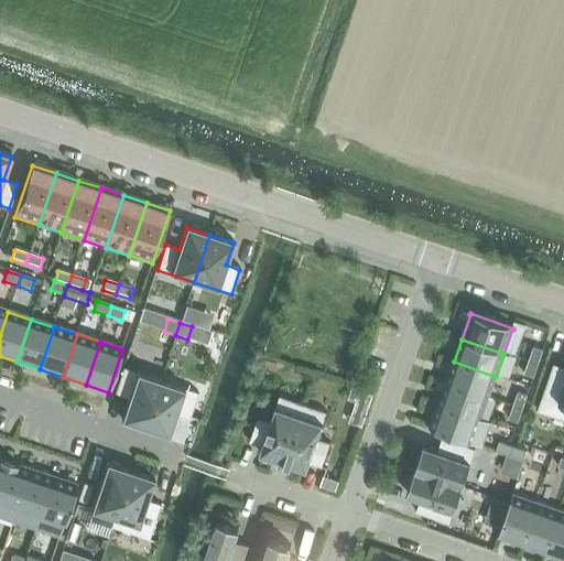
[(539,366),(543,353),(533,349),(529,363),(539,366)]
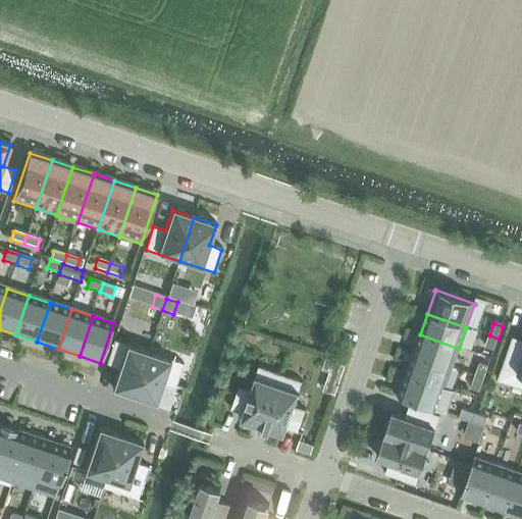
[(452,369),(459,349),(420,334),(413,356),(452,369)]
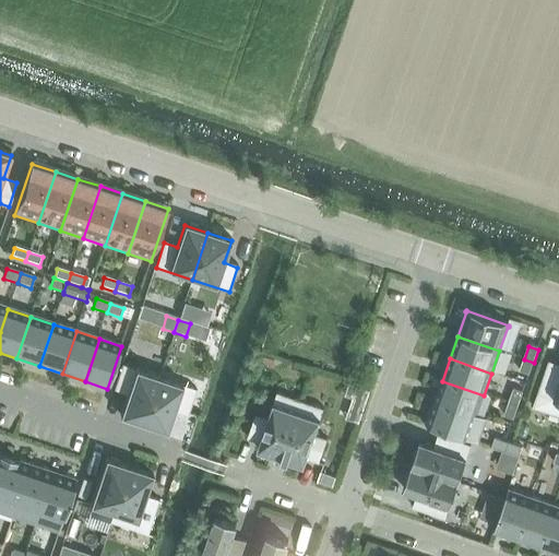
[(528,377),(534,363),(524,359),(520,374),(528,377)]
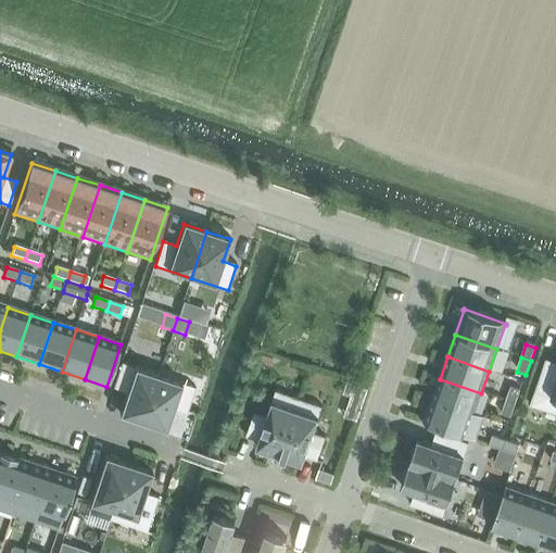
[(159,376),(122,364),(113,389),(127,393),(119,415),(143,424),(159,376)]
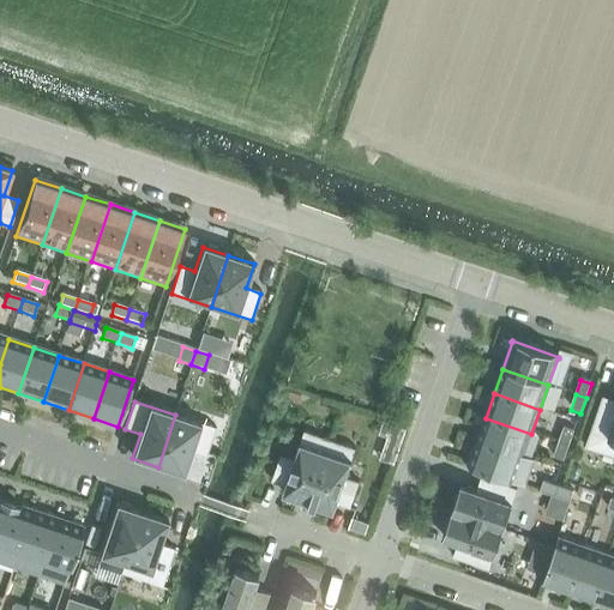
[(175,415),(158,467),(184,476),(192,452),(206,457),(216,429),(175,415)]
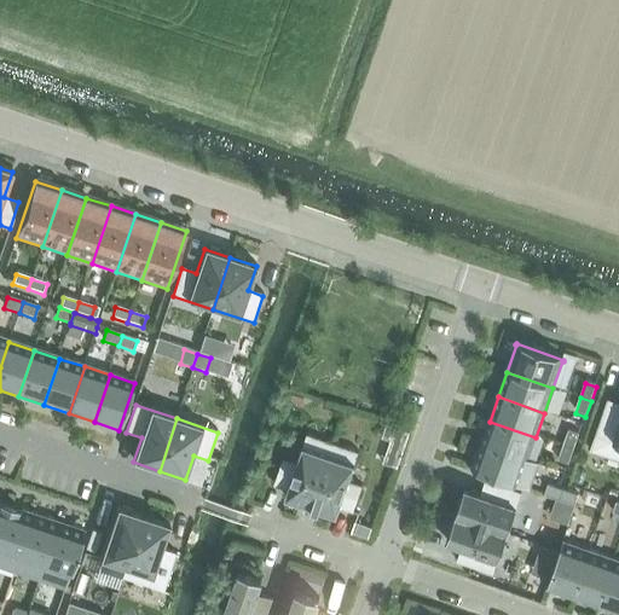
[(490,422),(481,446),(527,463),(527,462),(536,437),(490,422)]
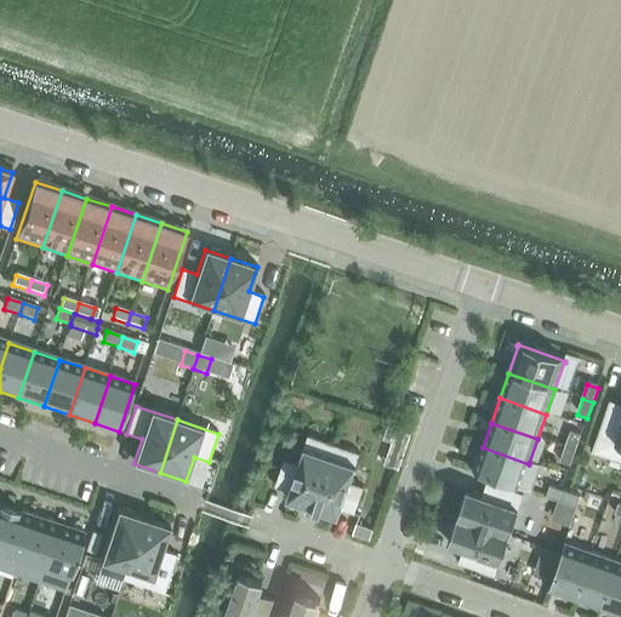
[(592,455),(620,464),(620,428),(620,430),(603,424),(592,455)]
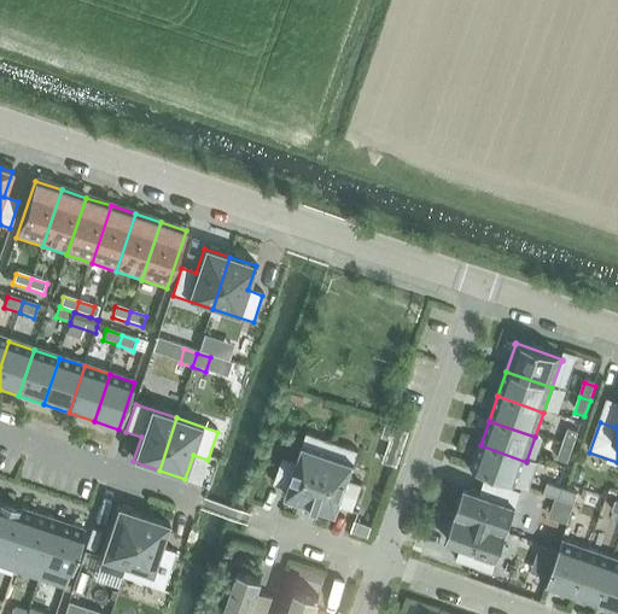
[(578,436),(567,432),(563,446),(572,450),(578,436)]
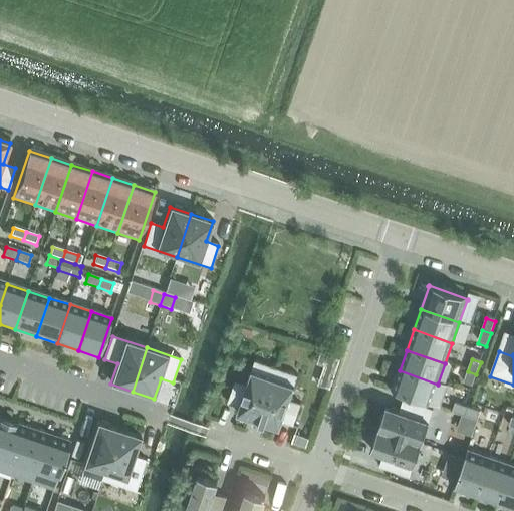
[(237,415),(258,423),(276,370),(255,363),(247,387),(235,384),(228,405),(239,409),(237,415)]
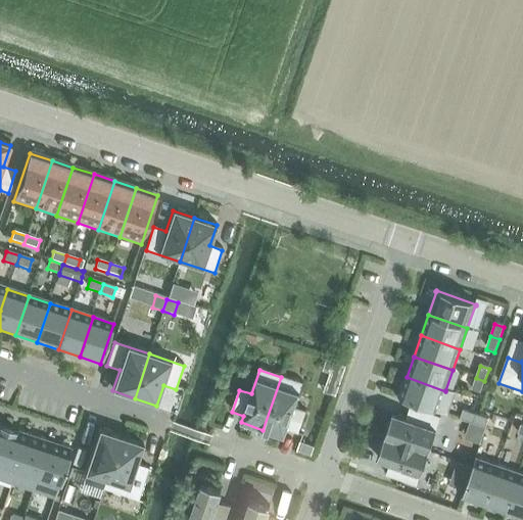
[(302,384),(281,377),(263,430),(285,437),(287,431),(298,435),(306,413),(294,409),(302,384)]
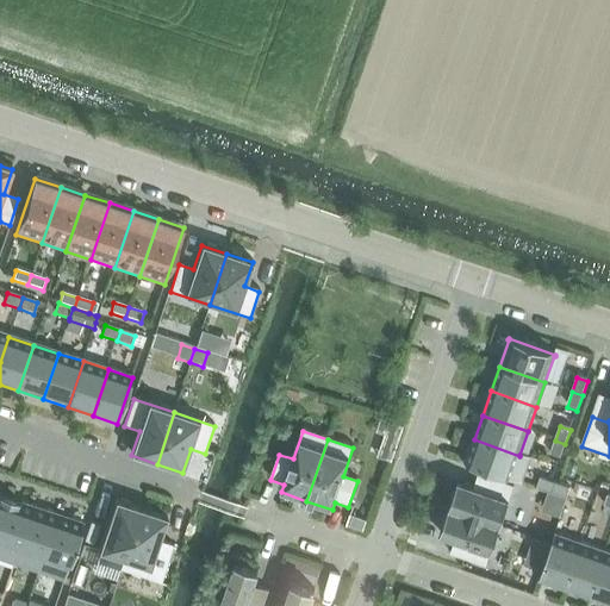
[(465,466),(522,485),(530,460),(530,458),(520,455),(520,456),(474,439),(465,466)]
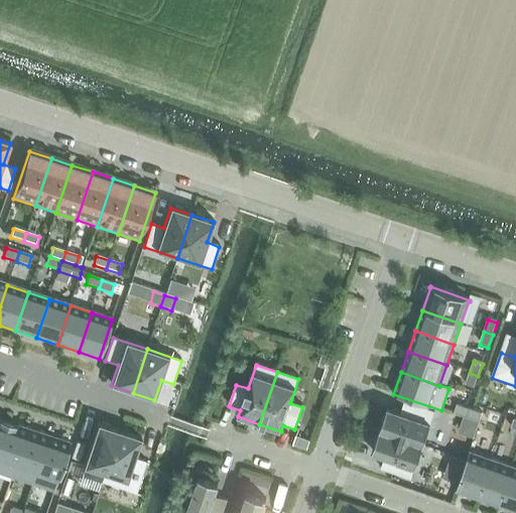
[(478,376),(470,373),(465,386),(474,389),(478,376)]
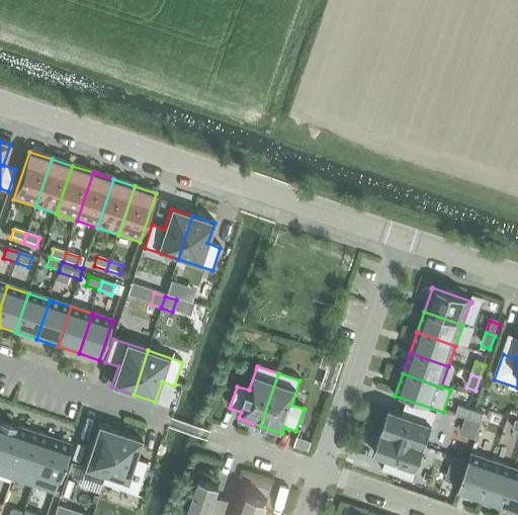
[(327,383),(325,392),(332,394),(335,387),(327,383)]
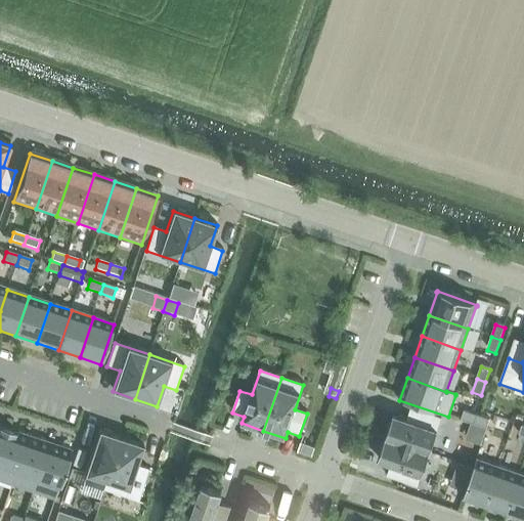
[(386,438),(430,453),(441,420),(419,411),(413,424),(393,417),(386,438)]
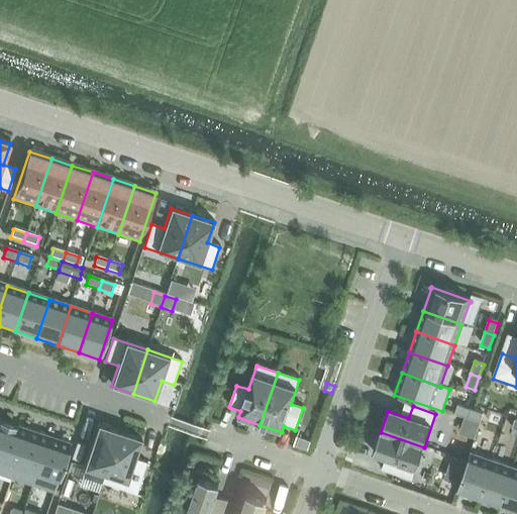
[(457,407),(454,415),(468,420),(471,411),(457,407)]
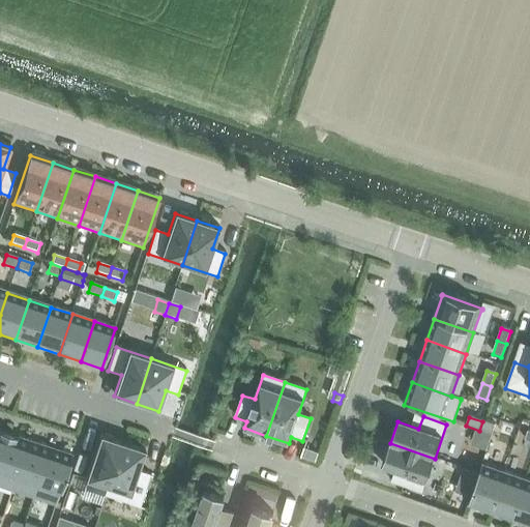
[(482,421),(479,431),(492,435),(495,426),(482,421)]
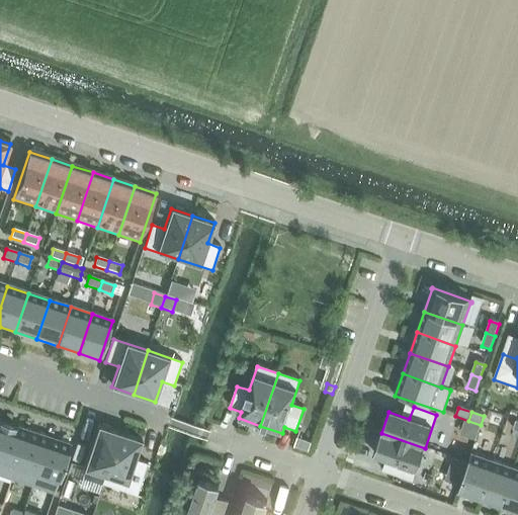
[(28,432),(8,425),(0,447),(0,477),(12,481),(28,432)]
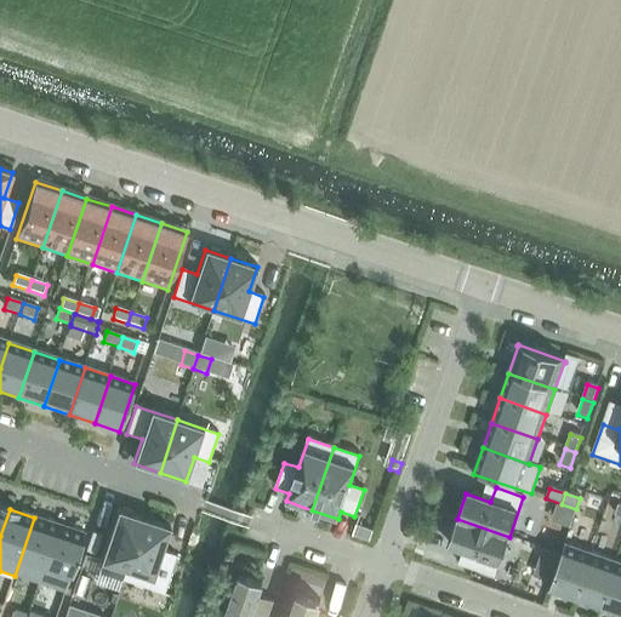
[(123,582),(144,519),(118,510),(101,563),(126,571),(123,582)]
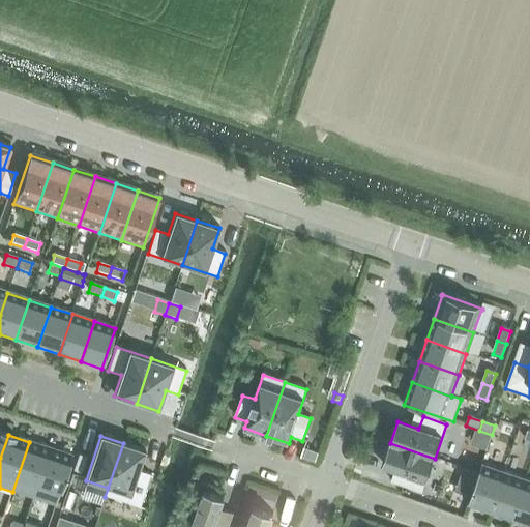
[(34,499),(51,449),(29,442),(12,492),(34,499)]
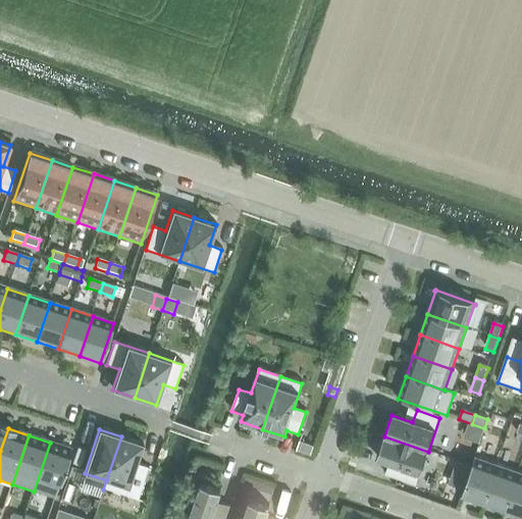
[(121,436),(103,489),(138,502),(149,468),(137,464),(143,444),(121,436)]
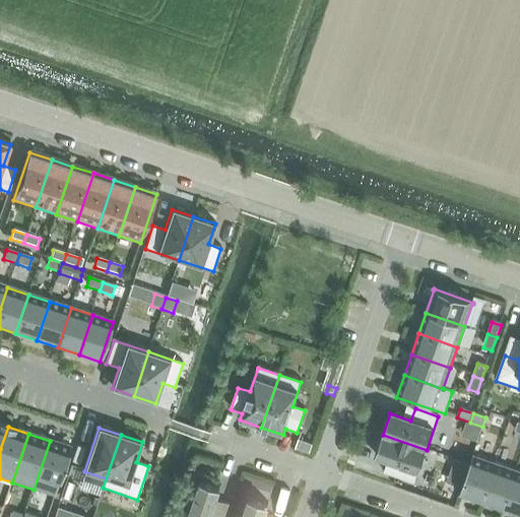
[(395,464),(391,476),(414,485),(427,450),(383,435),(375,457),(395,464)]
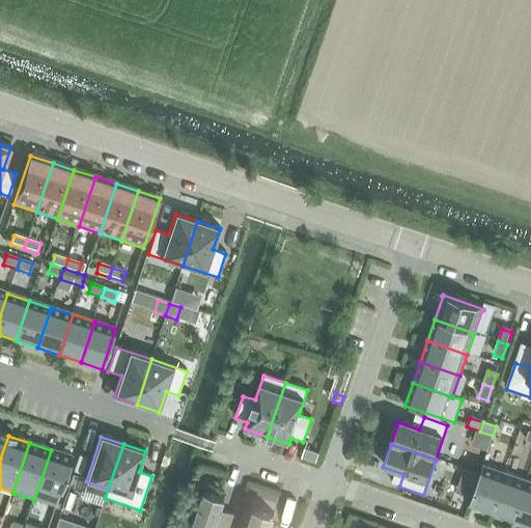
[(51,450),(34,500),(56,507),(73,457),(51,450)]
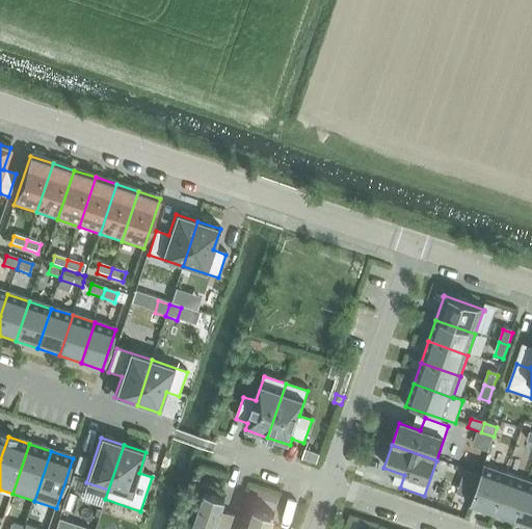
[(306,451),(302,460),(317,465),(320,456),(306,451)]
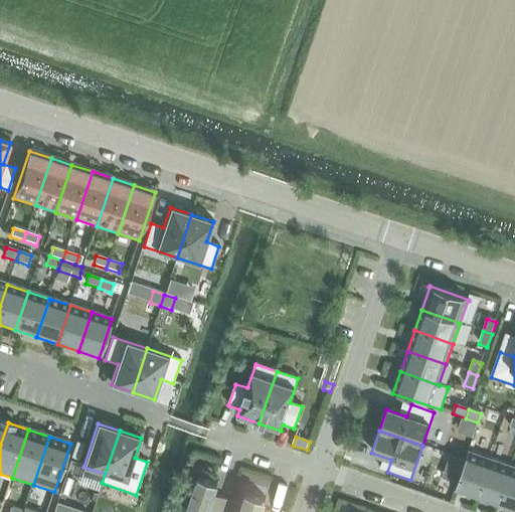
[(476,499),(490,461),(469,453),(466,462),(462,473),(455,492),(476,499)]
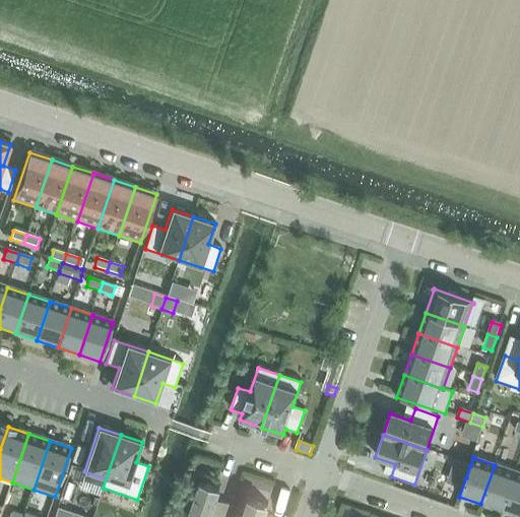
[(457,461),(453,473),(466,477),(470,466),(457,461)]
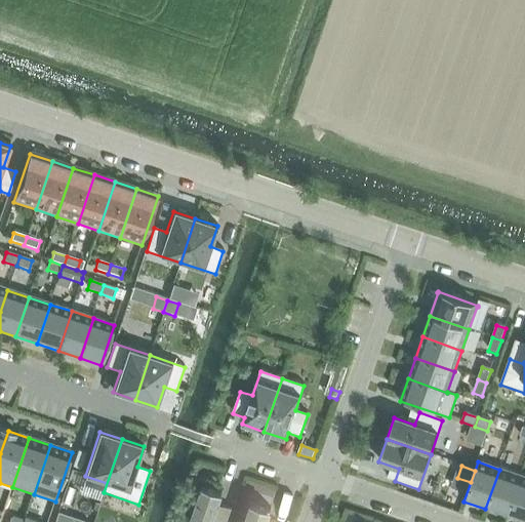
[(520,477),(499,470),(485,509),(507,516),(520,477)]
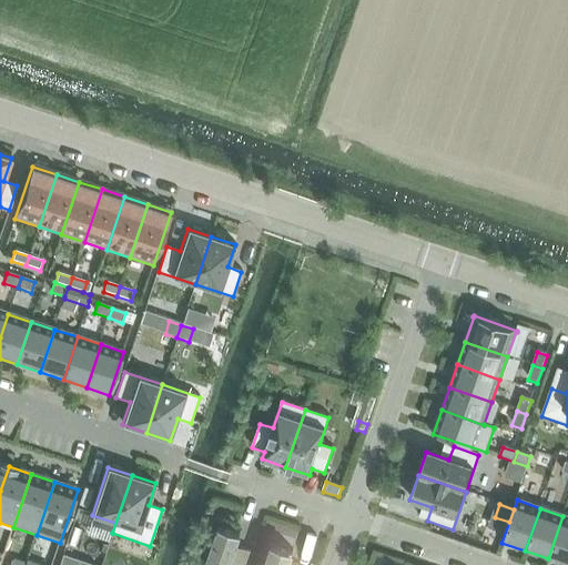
[(548,558),(564,564),(567,564),(567,517),(563,516),(548,558)]
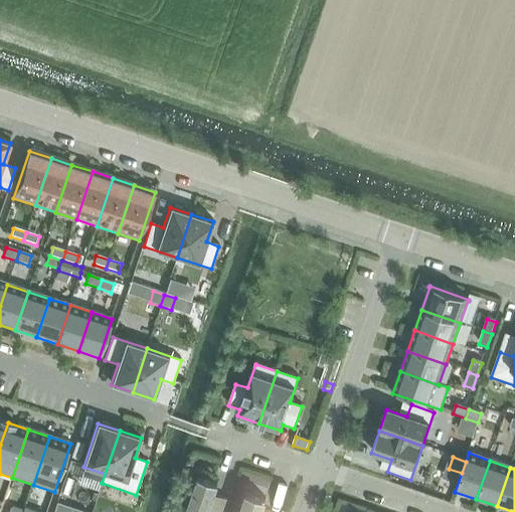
[(227,511),(232,499),(214,493),(218,484),(199,477),(186,511),(227,511)]
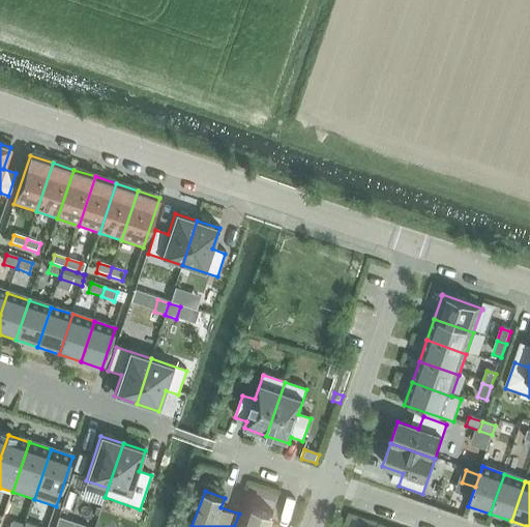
[(276,526),(270,524),(273,515),(255,508),(247,526),(276,526)]
